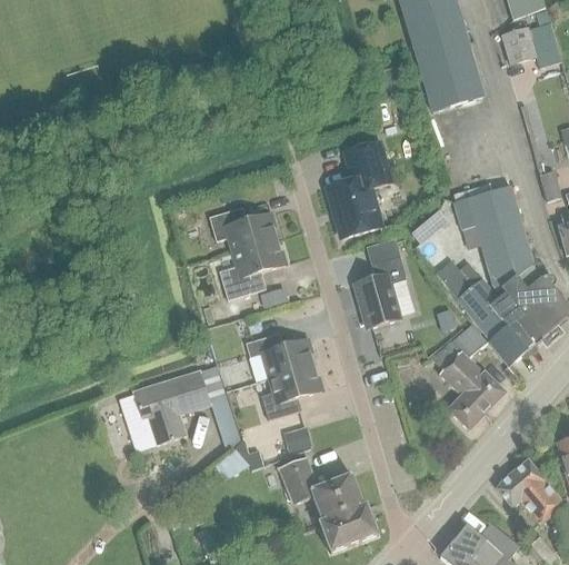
[(398,0),(431,112),(482,98),(453,0),(398,0)]
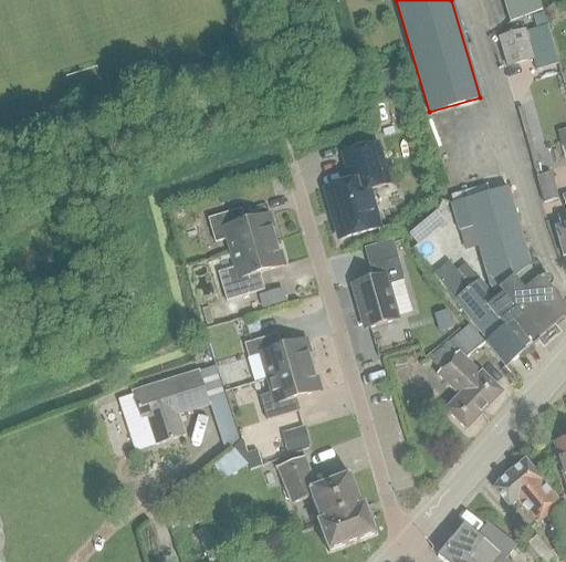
[(514,0),(520,16),(553,6),(551,0),(514,0)]
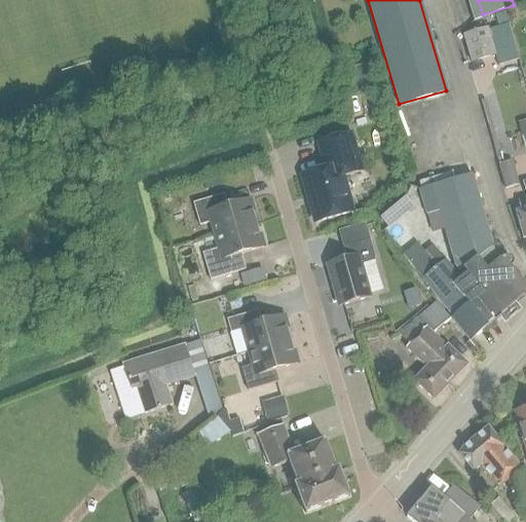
[(486,24),(461,31),(470,60),(494,52),(494,53),(497,64),(519,58),(516,47),(509,22),(487,28),(486,24)]
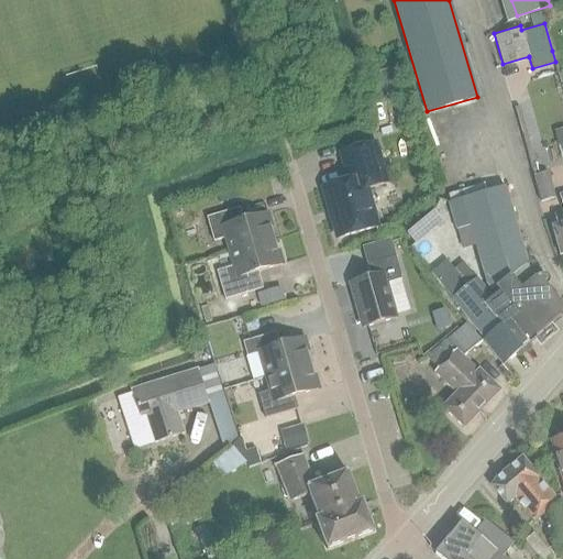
[(559,155),(562,154),(562,125),(552,129),(559,155)]
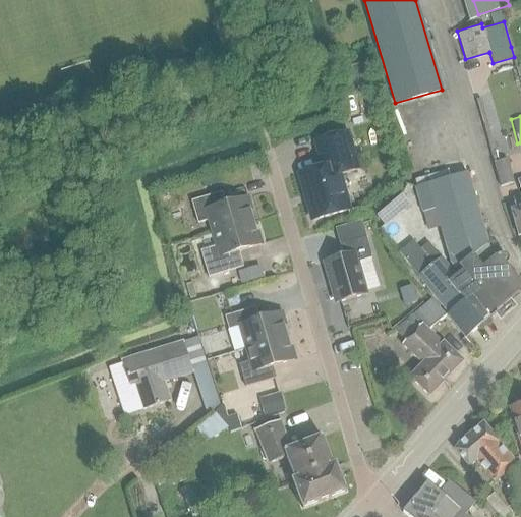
[(313,219),(348,209),(338,173),(357,168),(346,130),(315,138),(323,164),(299,171),(313,219)]
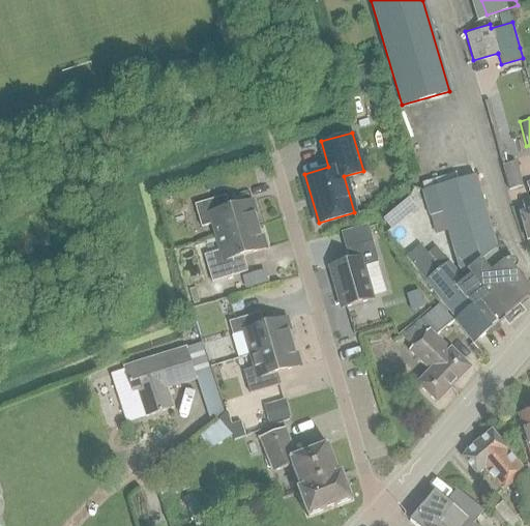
[(523,183),(517,159),(502,163),(508,187),(523,183)]
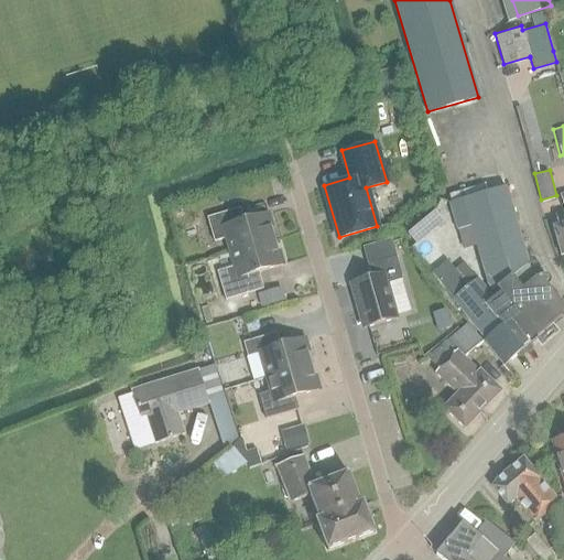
[(510,183),(455,198),(462,224),(473,222),(478,241),(490,284),(494,290),(495,290),(496,289),(499,287),(503,292),(500,294),(517,318),(509,322),(521,336),(528,332),(532,338),(563,311),(563,304),(532,265),(510,183)]
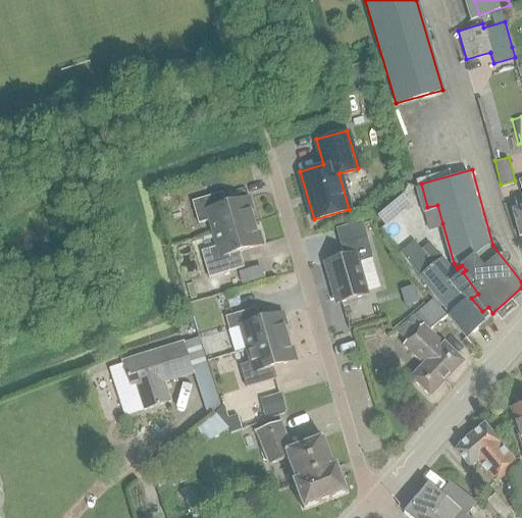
[(213,174),(201,177),(204,186),(215,183),(213,174)]
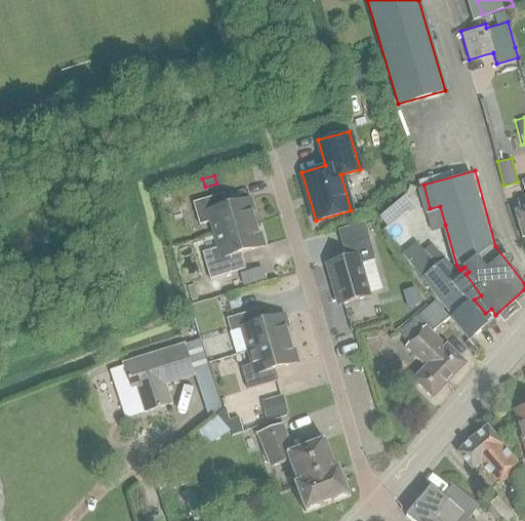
[(524,177),(522,178),(524,189),(524,194),(516,197),(519,207),(514,208),(522,236),(524,234),(524,177)]
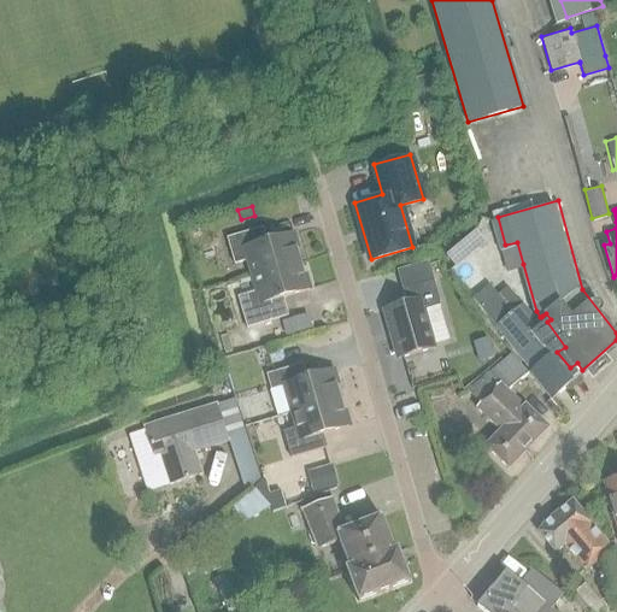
[(252,274),(300,259),(295,246),(299,245),(295,230),(266,237),(263,224),(227,235),(235,260),(247,257),(252,274)]
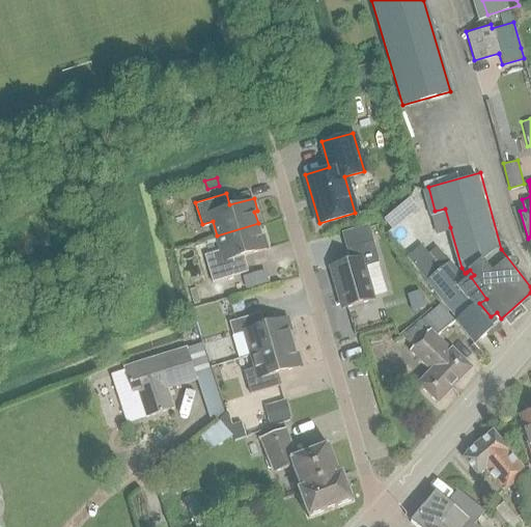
[(438,230),(450,227),(445,209),(435,211),(432,212),(438,230)]
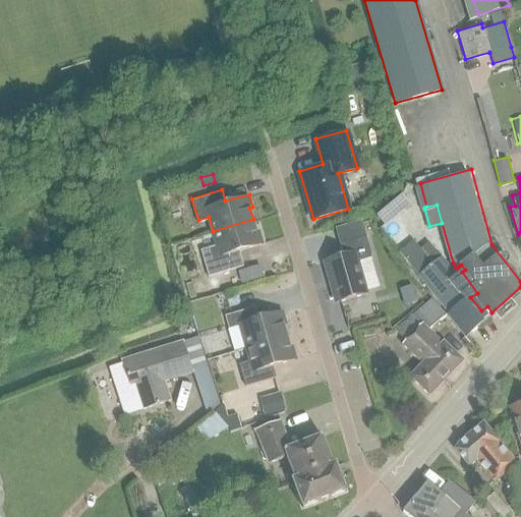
[(394,215),(386,206),(377,214),(385,223),(394,215)]
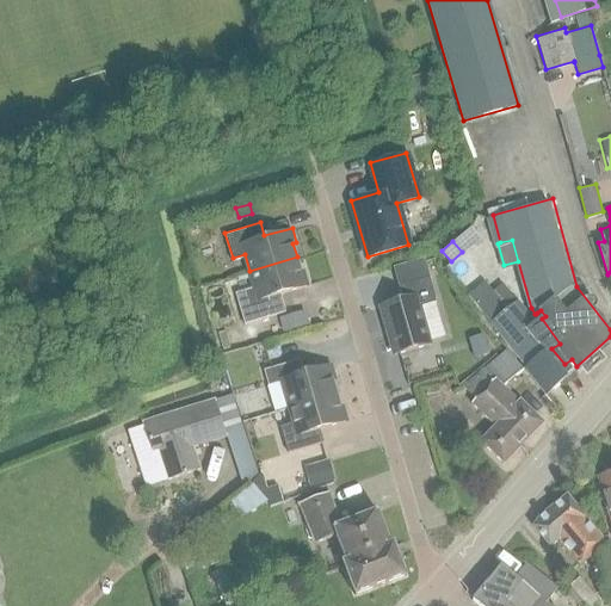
[(297,257),(250,271),(254,285),(236,291),(245,321),(285,310),(279,291),(308,283),(304,269),(301,270),(297,257)]
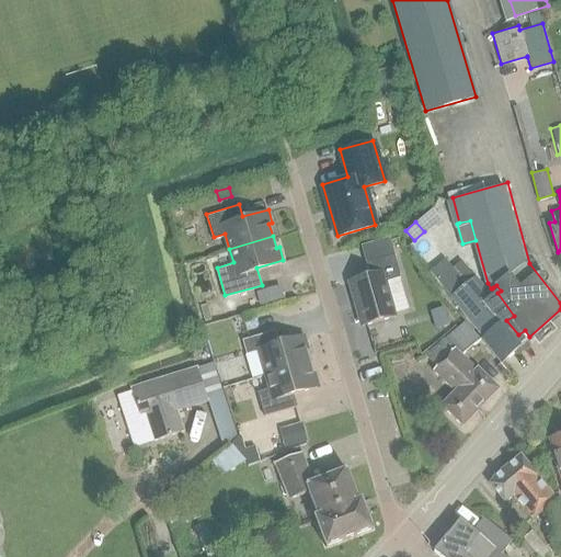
[(362,324),(390,315),(393,314),(384,280),(400,275),(393,252),(365,261),(369,274),(350,280),(362,324)]
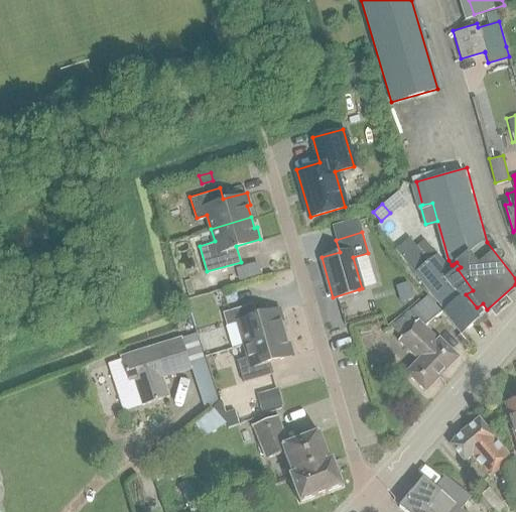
[(394,249),(428,292),(442,310),(441,310),(461,332),(487,309),(483,303),(477,307),(466,294),(473,290),(458,269),(456,267),(452,269),(449,271),(435,253),(424,238),(414,245),(413,244),(408,238),(394,249)]
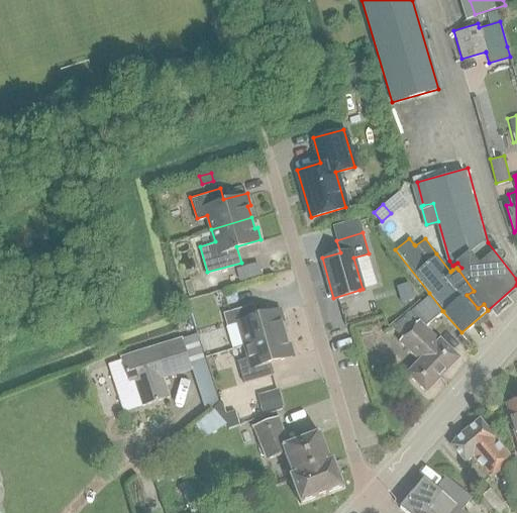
[(259,261),(236,267),(239,279),(262,273),(259,261)]
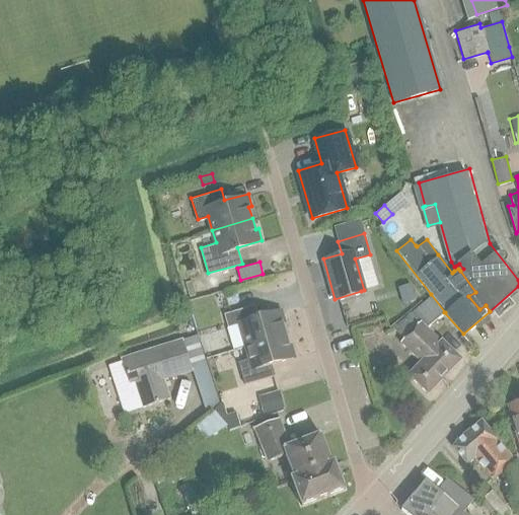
[(411,284),(397,287),(401,302),(415,298),(411,284)]
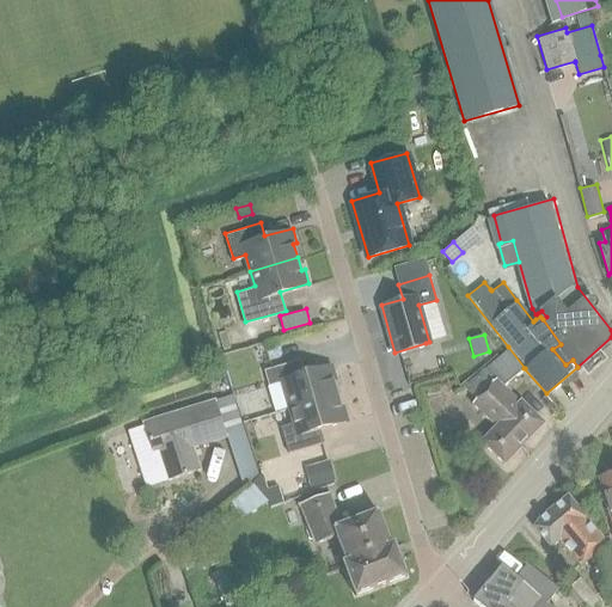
[(524,367),(507,348),(466,382),(478,397),(473,402),(497,423),(482,439),(506,461),(544,421),(521,399),(520,400),(503,384),(524,367)]
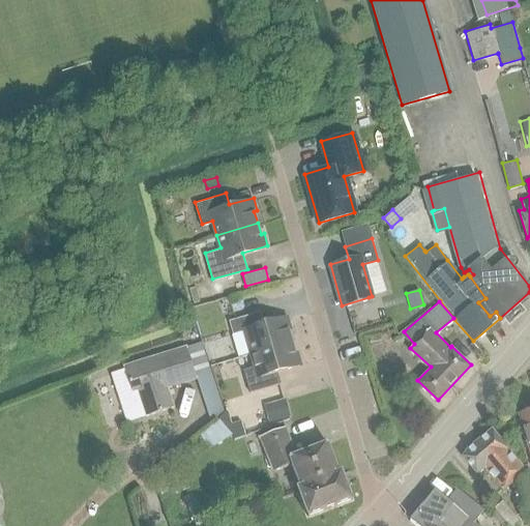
[(251,352),(291,340),(288,328),(291,327),(288,315),(263,322),(260,311),(229,319),(233,332),(244,329),(251,352)]
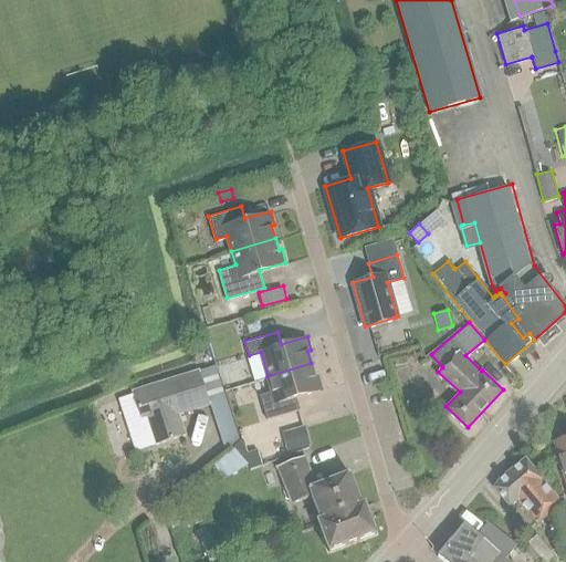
[(311,363),(268,376),(272,391),(260,394),(266,417),(300,408),(295,396),(322,388),(317,374),(315,375),(311,363)]
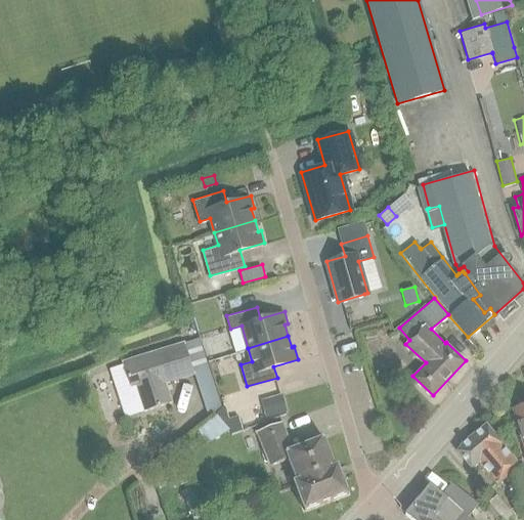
[(468,337),(464,341),(469,347),(476,342),(470,336),(468,337)]
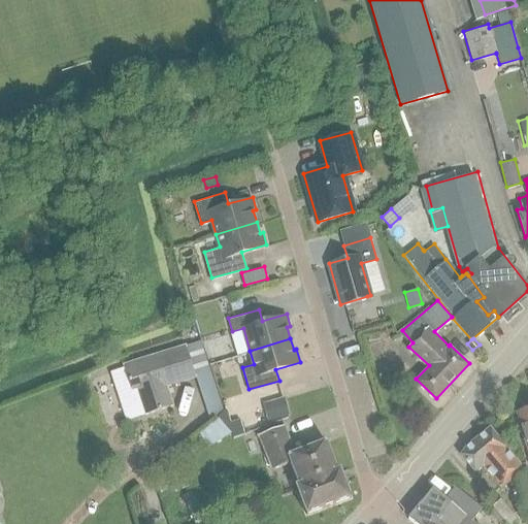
[(127,363),(109,369),(127,420),(149,413),(177,402),(170,383),(195,373),(186,344),(127,363)]
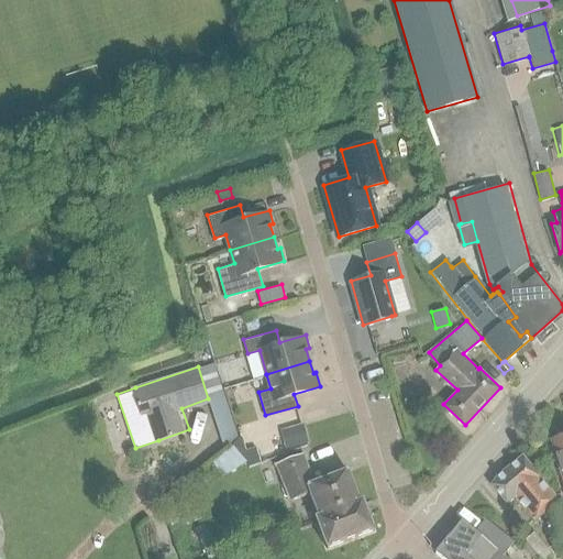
[(302,422),(279,429),(286,448),(308,440),(302,422)]
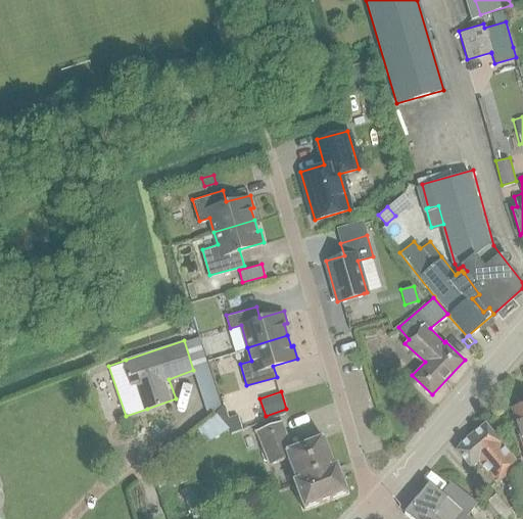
[(522,443),(522,403),(512,407),(522,443)]
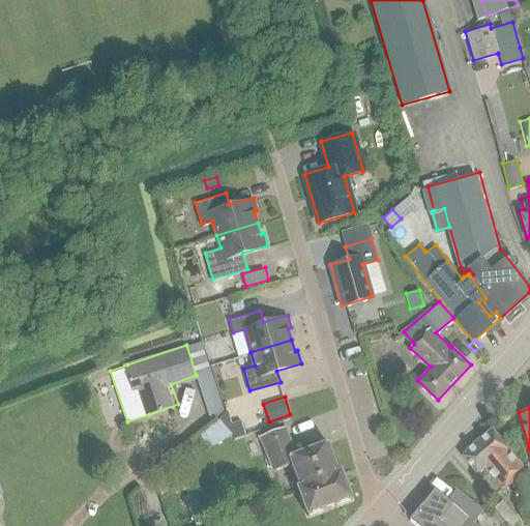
[(227,409),(217,417),(232,433),(233,437),(244,434),(240,419),(231,422),(227,409)]
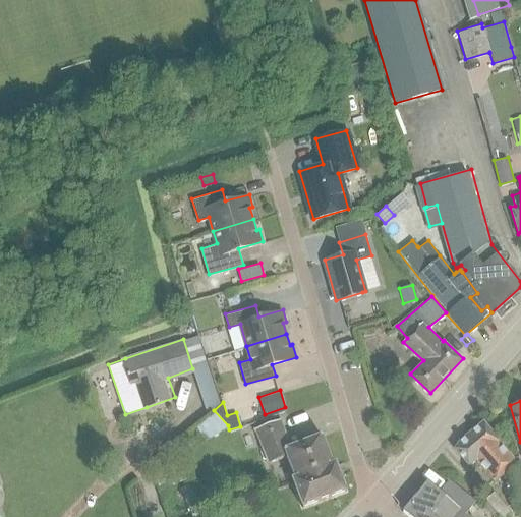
[(256,429),(259,435),(269,461),(287,454),(296,477),(293,478),(303,504),(345,487),(335,462),(333,463),(321,435),(291,446),(281,420),(283,419),(282,418),(254,428),(255,431),(256,429)]
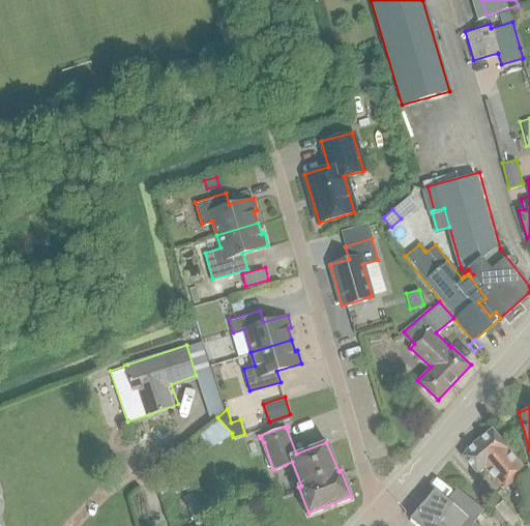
[(529,476),(527,463),(522,464),(492,428),(476,440),(463,455),(476,471),(483,466),(502,489),(511,480),(519,506),(524,505),(527,519),(529,517),(529,476)]
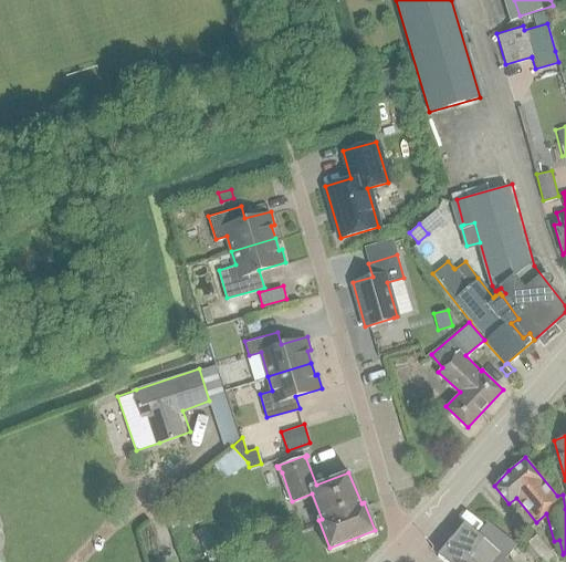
[(489,561),(498,551),(505,557),(517,542),(488,519),(478,533),(463,522),(452,537),(451,537),(437,553),(448,561),(489,561)]
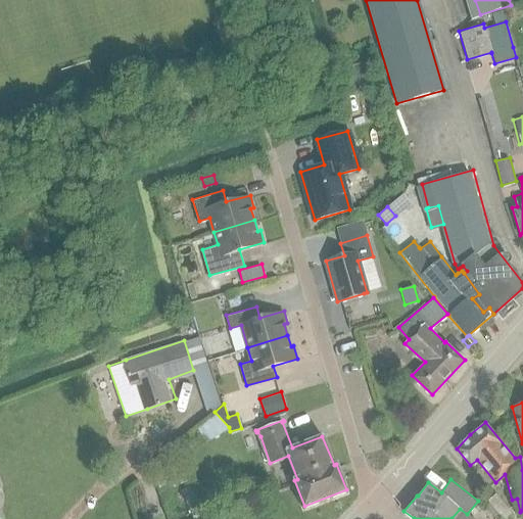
[(504,517),(511,511),(495,492),(487,499),(504,517)]
